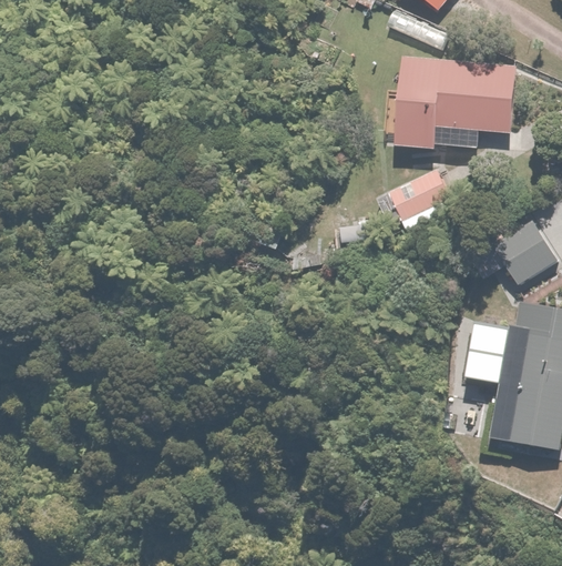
[(422,0),(433,9),(440,0),(422,0)]
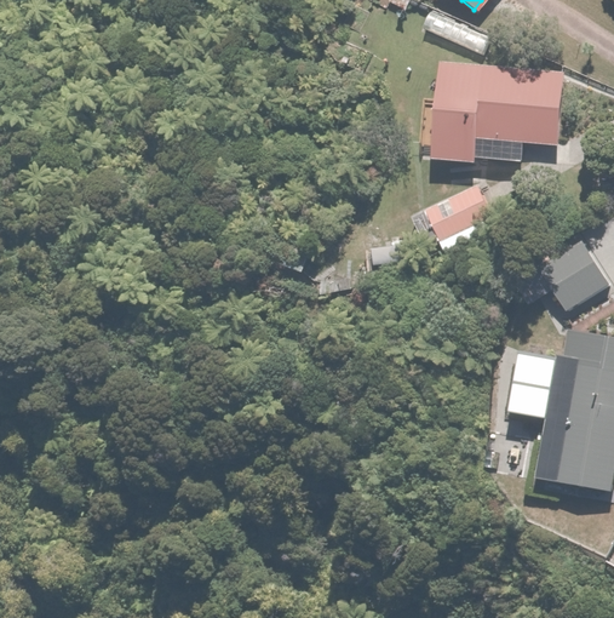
[(561,67),(437,61),(432,161),(472,164),(474,141),(557,144),(561,67)]
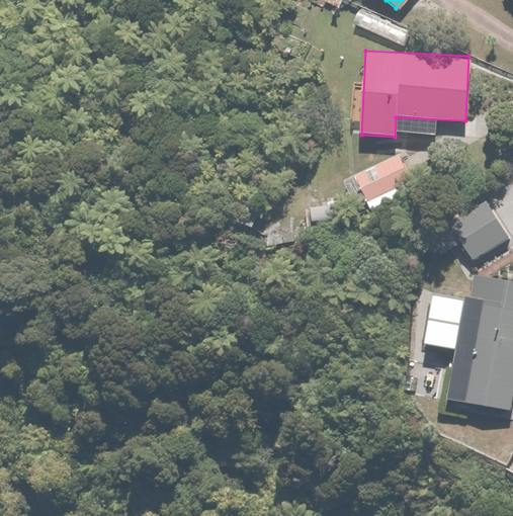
[(350,205),(362,199),(367,210),(403,193),(397,182),(411,176),(399,152),(339,181),(350,205)]
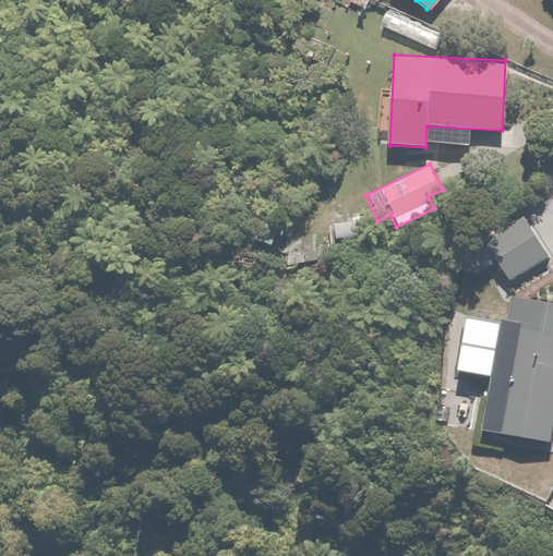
[(547,255),(524,216),(469,249),(493,288),(547,255)]
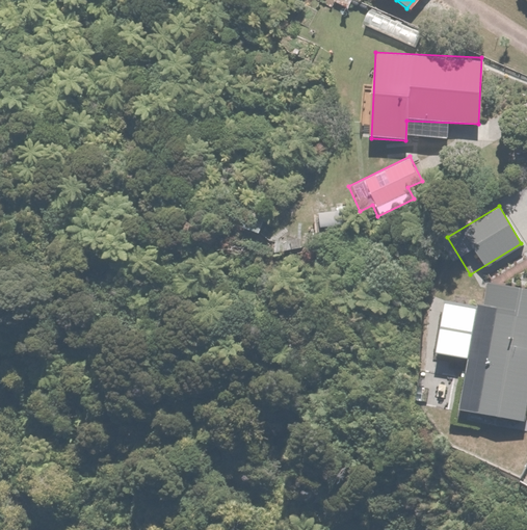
[(478,303),(477,311),(444,306),(435,354),(469,361),(460,409),(525,421),(526,406),(526,287),(497,282),(493,307),(478,303)]
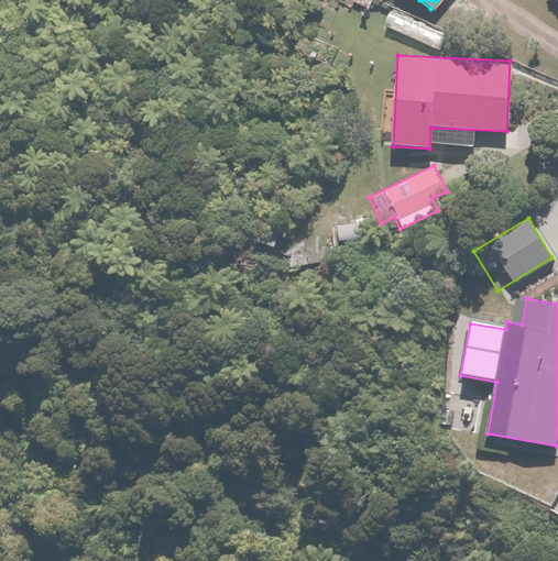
All buildings are outlined.
